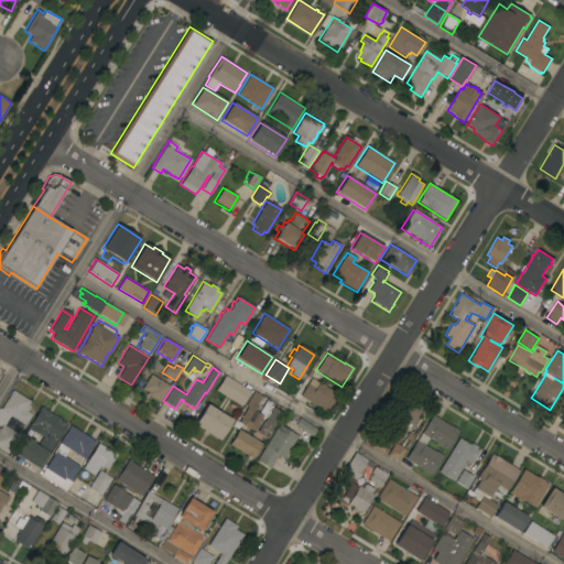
[(170,386),(159,402),(147,394),(148,392),(142,389),(151,375),(170,386)]
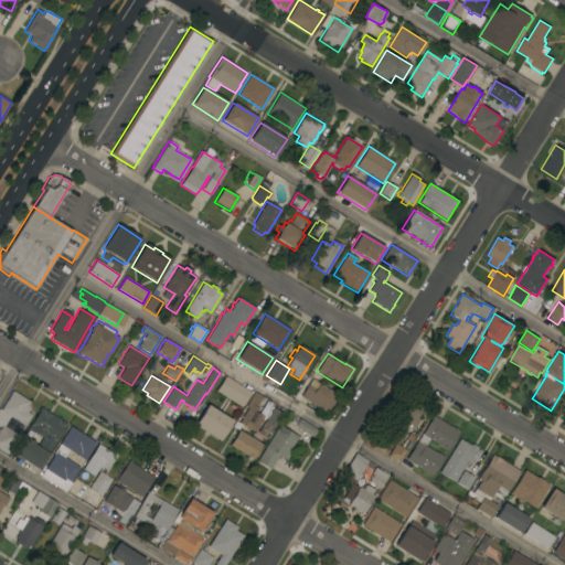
[(251,392),(241,407),(215,391),(225,376),(251,392)]
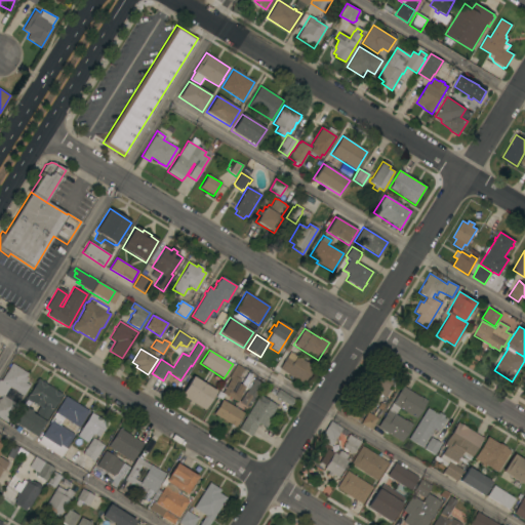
[(306,362),(307,361),(314,366),(303,384),(299,388),(292,384),(293,382),(294,384),(296,379),(279,368),(289,352),(306,362)]
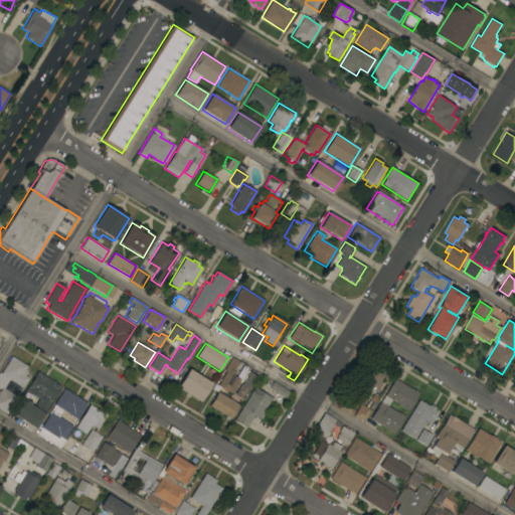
[(27,366),(25,370),(27,371),(25,375),(29,378),(22,388),(12,381),(11,382),(8,380),(3,388),(17,397),(7,414),(0,410),(0,390),(1,389),(0,388),(0,374),(11,356),(27,366)]
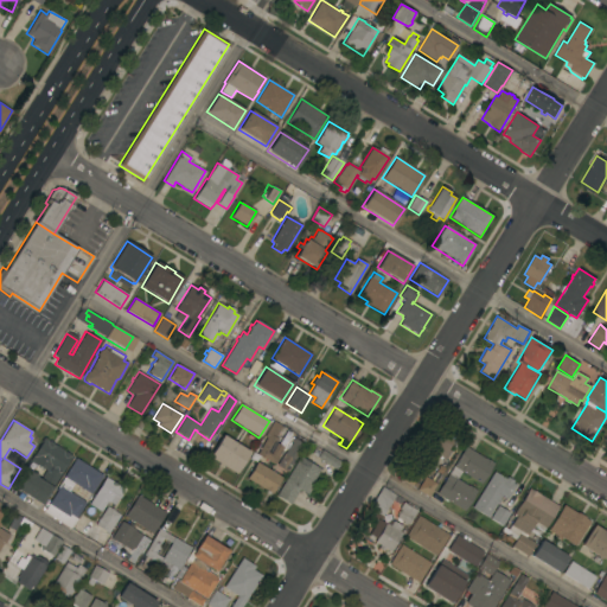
[(267,438),(264,436),(273,421),(281,426),(275,438),(278,439),(275,443),(282,447),(274,464),(263,459),(263,458),(257,454),(267,438)]
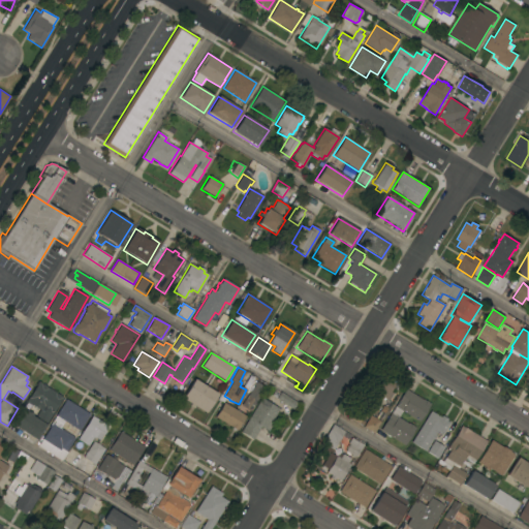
[(387,401),(369,390),(374,382),(376,383),(381,376),(385,378),(386,376),(392,379),(390,381),(395,384),(390,392),(392,393),(387,401)]
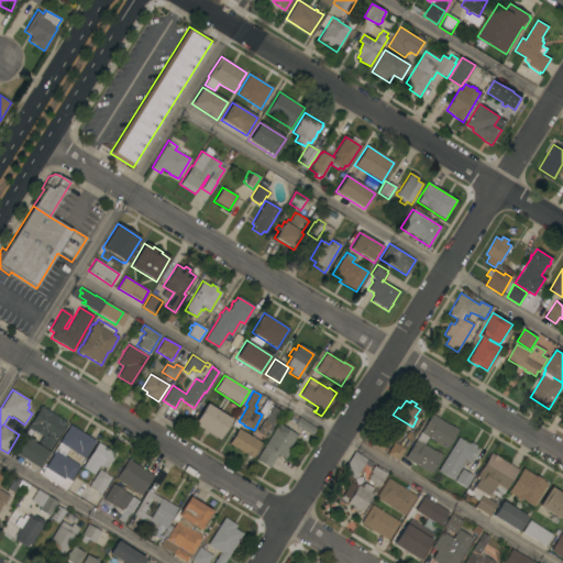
[(231,419),(219,439),(194,422),(206,404),(231,419)]
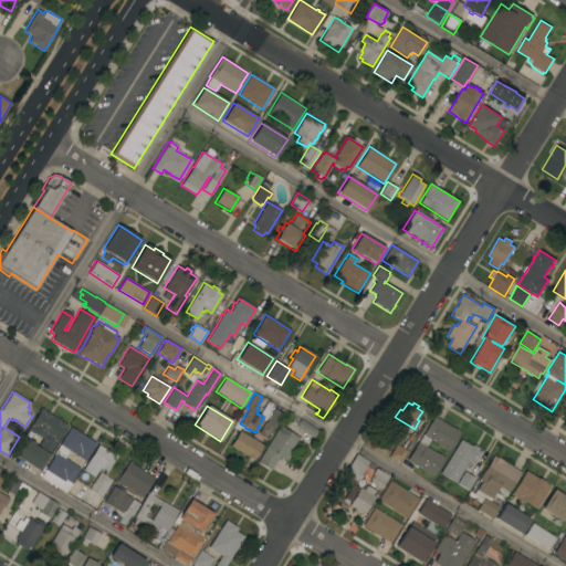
[(12,454),(22,438),(23,438),(24,437),(35,443),(34,446),(37,447),(42,439),(28,429),(31,423),(39,412),(38,411),(41,408),(67,425),(65,429),(39,471),(12,454)]
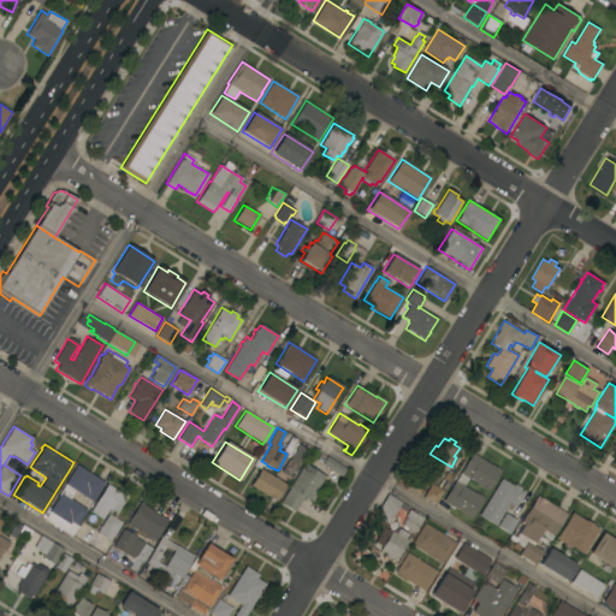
[(291,479),(280,472),(288,461),(289,461),(298,445),(307,450),(304,455),(306,456),(291,479)]
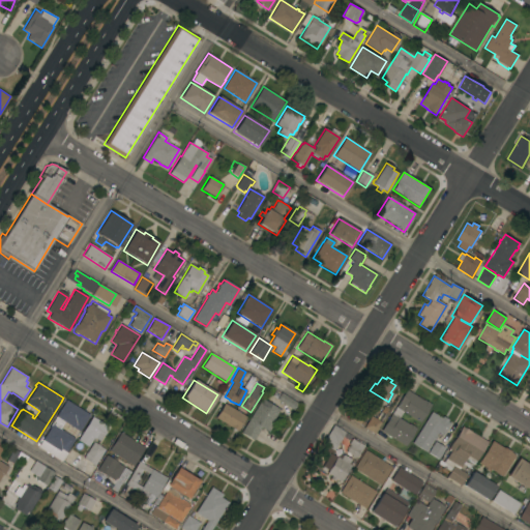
[(381,431),(406,390),(423,401),(423,400),(431,405),(419,422),(403,412),(399,418),(408,424),(409,423),(416,429),(405,446),(381,431)]
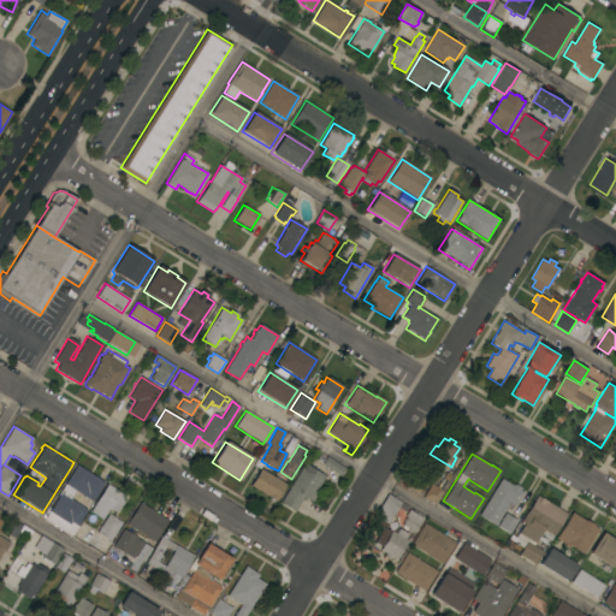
[(345,469),(341,477),(321,465),(326,456),(345,469)]
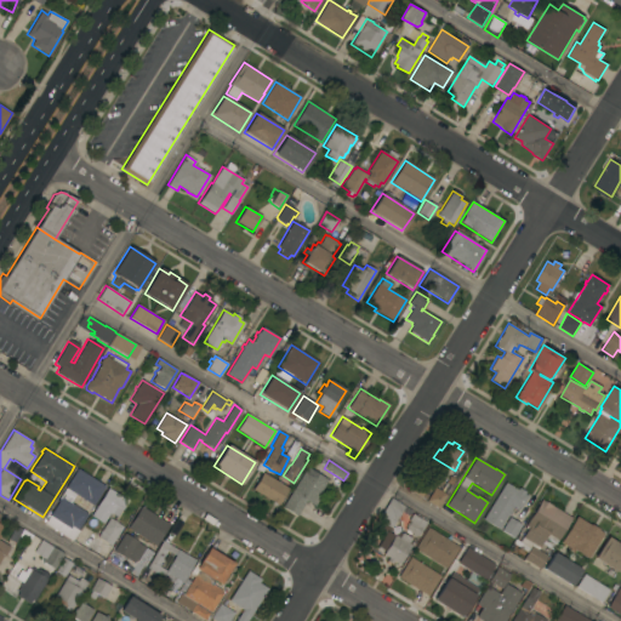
[(306,467),(328,480),(315,500),(318,501),(314,506),(306,501),(296,516),(281,507),(306,467)]
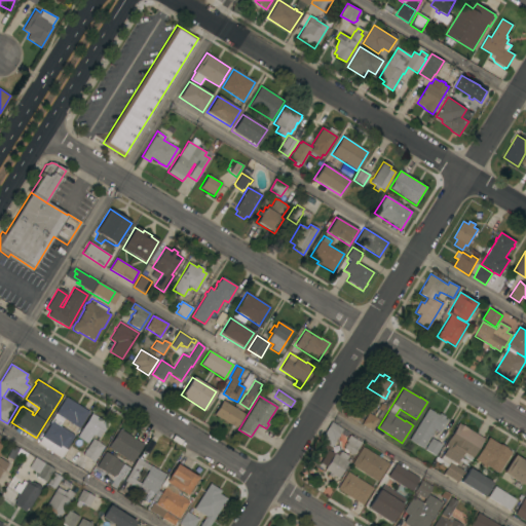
[(89,412),(79,428),(55,413),(66,397),(89,412)]
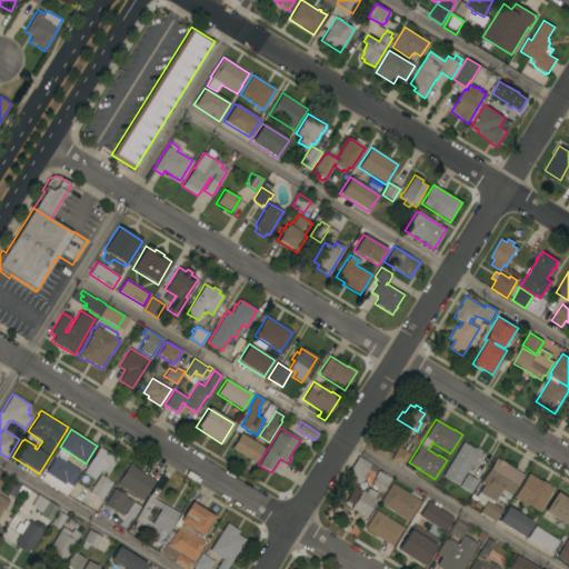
[(263,447),(255,462),(231,449),(240,433),(263,447)]
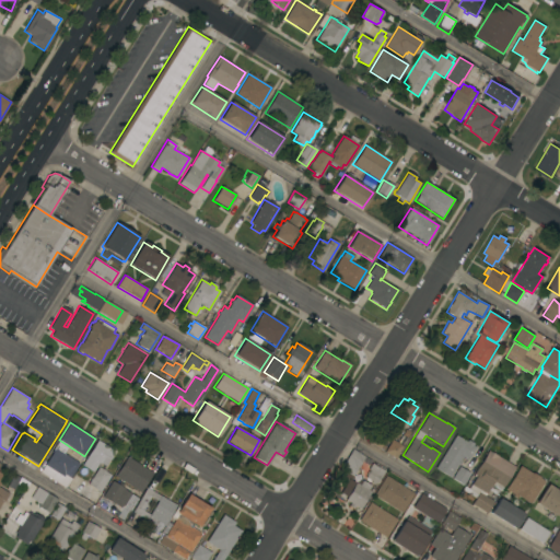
[(366,441),(374,429),(391,439),(386,445),(383,451),(366,441)]
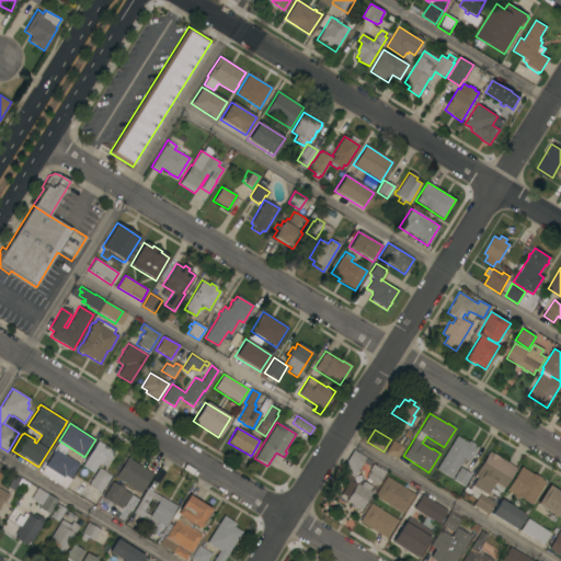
[(403,446),(398,443),(402,436),(407,439),(403,446)]
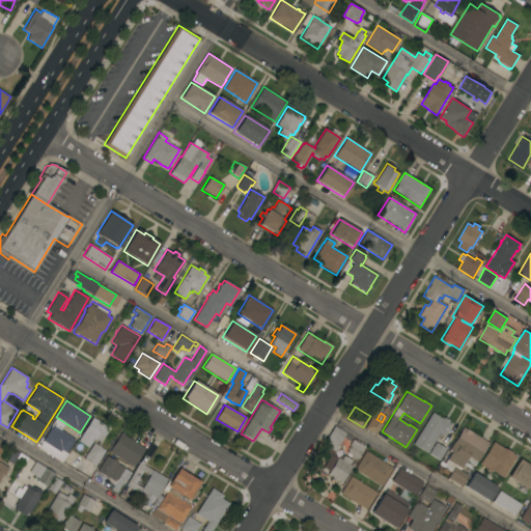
[(431,413),(442,419),(443,417),(449,421),(448,422),(451,424),(444,437),(441,435),(441,436),(439,435),(440,434),(439,432),(436,437),(438,438),(435,442),(434,441),(426,453),(412,444),(431,413)]
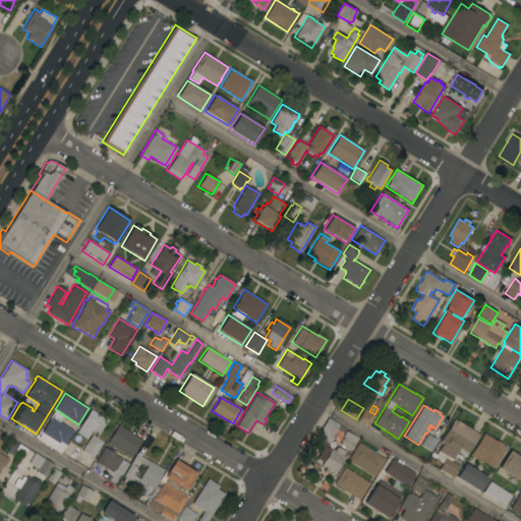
[(91,409),(107,420),(103,427),(102,427),(98,433),(94,431),(92,430),(87,440),(76,432),(91,409)]
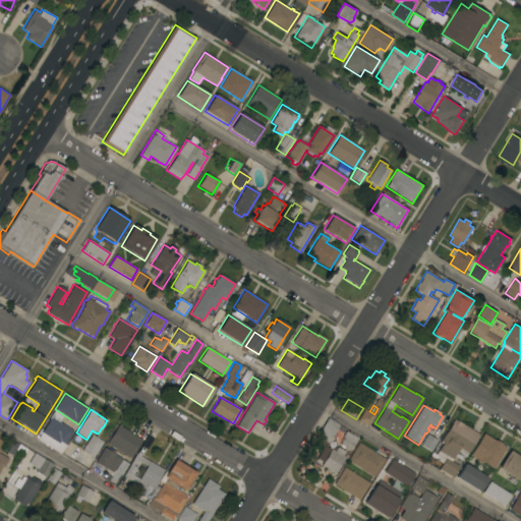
[(364,409),(374,415),(367,426),(357,420),(364,409)]
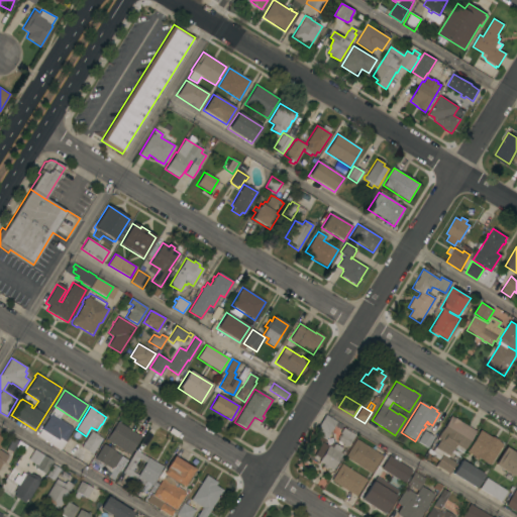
[(37,436),(49,415),(48,415),(52,412),(50,412),(52,410),(61,416),(59,419),(74,428),(65,441),(66,442),(60,450),(37,436)]
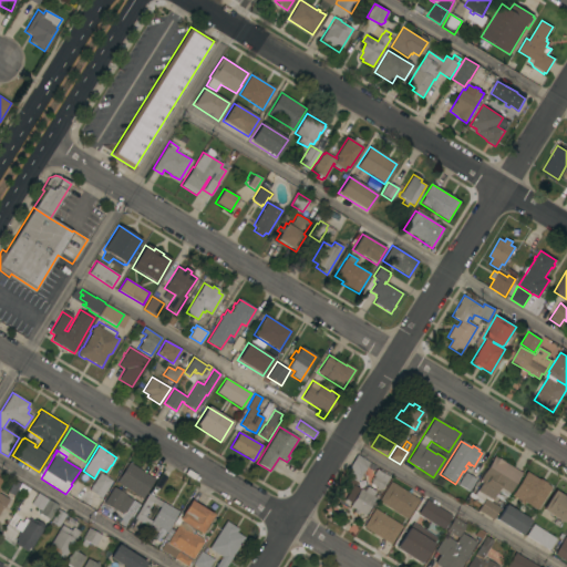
[(357,455),(369,462),(357,482),(344,475),(357,455)]
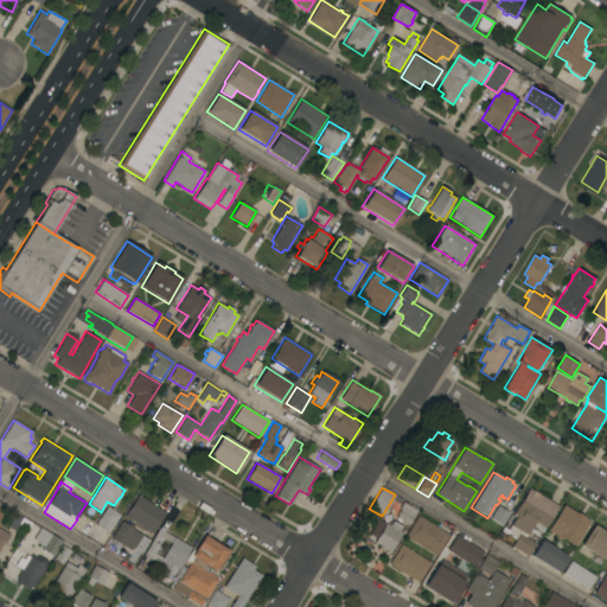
[(558,506),(545,529),(544,528),(540,535),(531,529),(525,537),(535,543),(526,556),(511,547),(516,540),(500,531),(504,526),(508,530),(511,524),(511,525),(516,517),(513,516),(515,513),(513,513),(529,489),(558,506)]
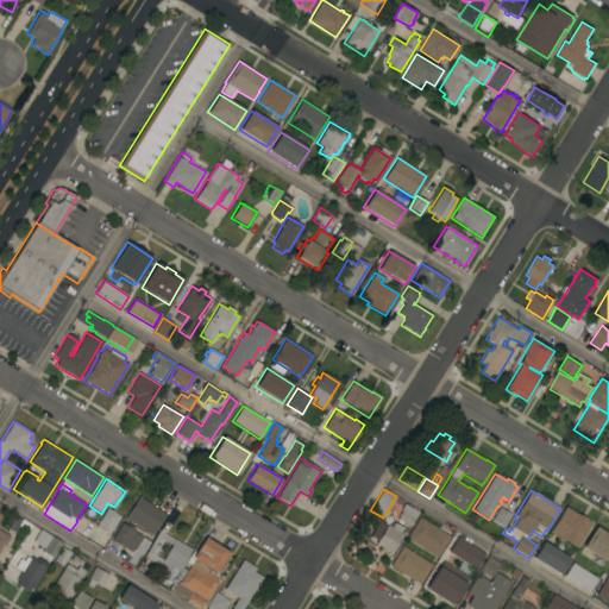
[(165,514),(152,535),(125,518),(138,496),(165,514)]
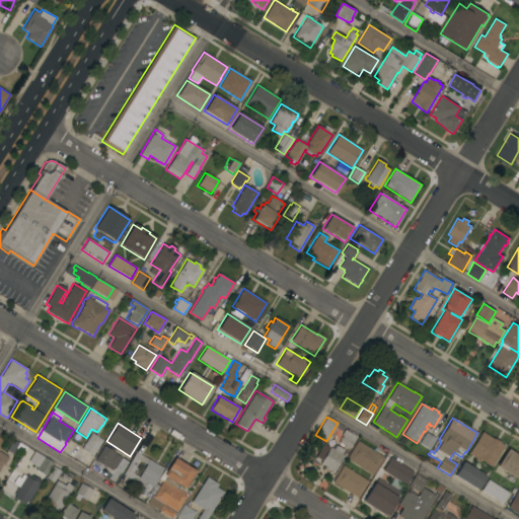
[(356,437),(349,449),(348,448),(347,449),(344,447),(345,446),(338,442),(342,436),(341,435),(344,429),(356,437)]
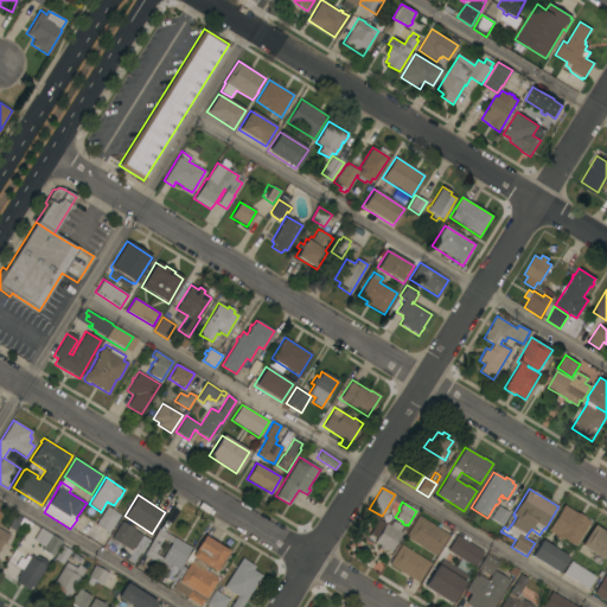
[(498,505),(510,513),(502,525),(490,518),(498,505)]
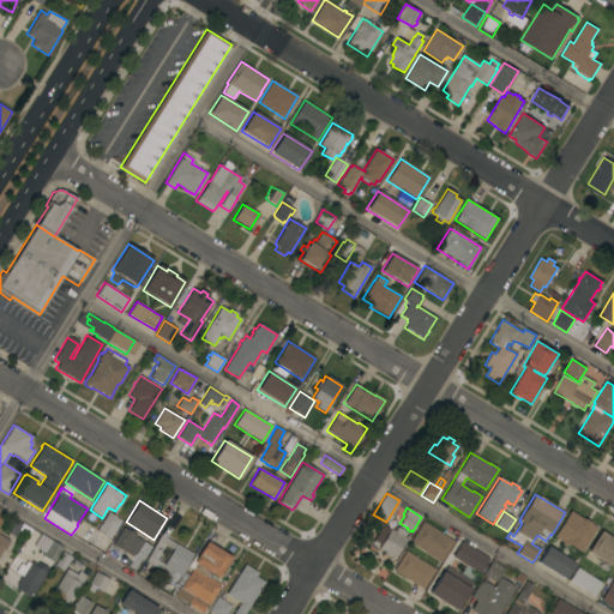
[(565,542),(565,543),(554,537),(570,511),(596,527),(581,553),(565,542)]
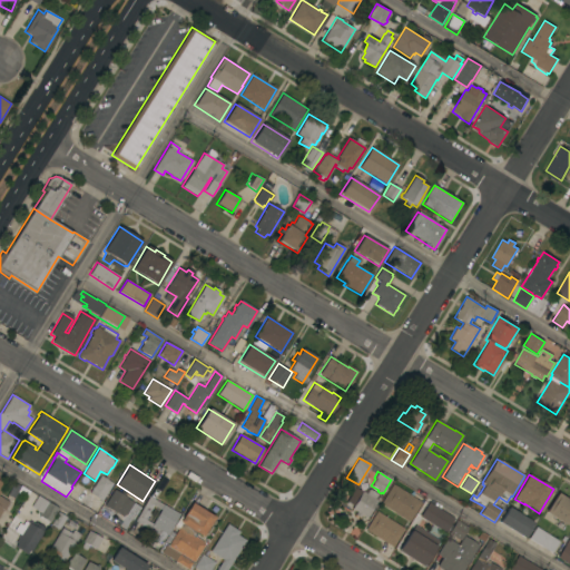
[(100,475),(104,478),(105,477),(107,479),(107,480),(112,483),(101,501),(89,493),(100,475)]
